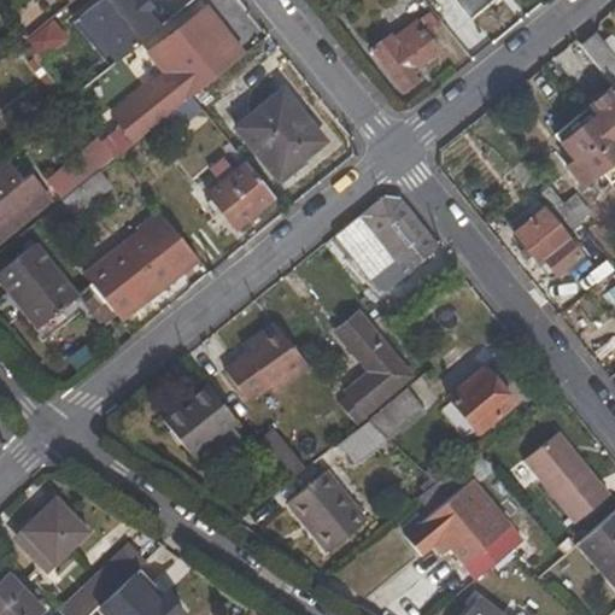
[(100,0),(81,16),(116,60),(160,24),(141,0),(100,0)]
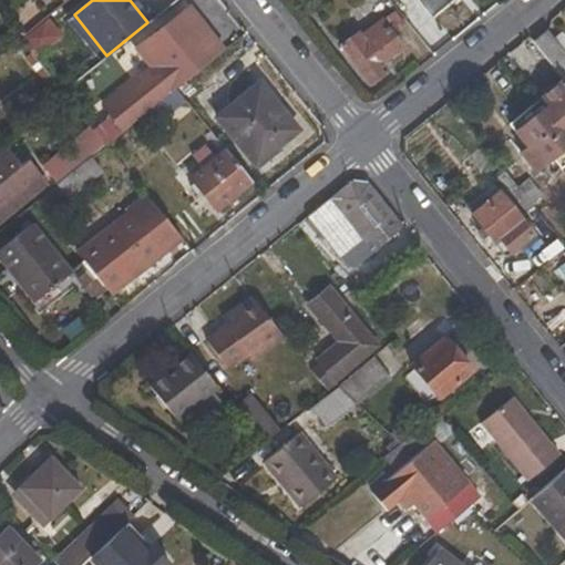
[(130,0),(147,22),(157,14),(145,0),(130,0)]
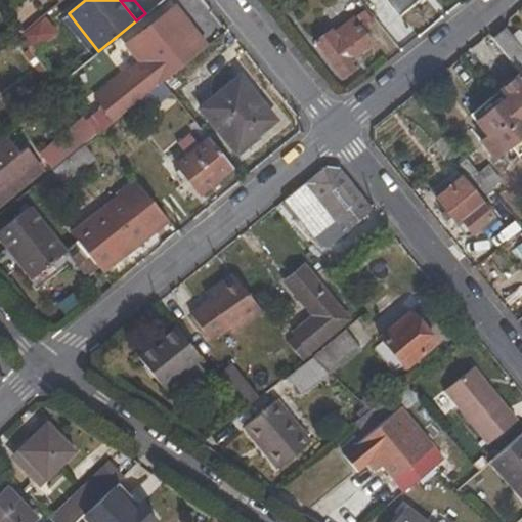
[(139,100),(164,81),(208,45),(175,4),(125,44),(138,61),(95,97),(114,121),(139,100)]
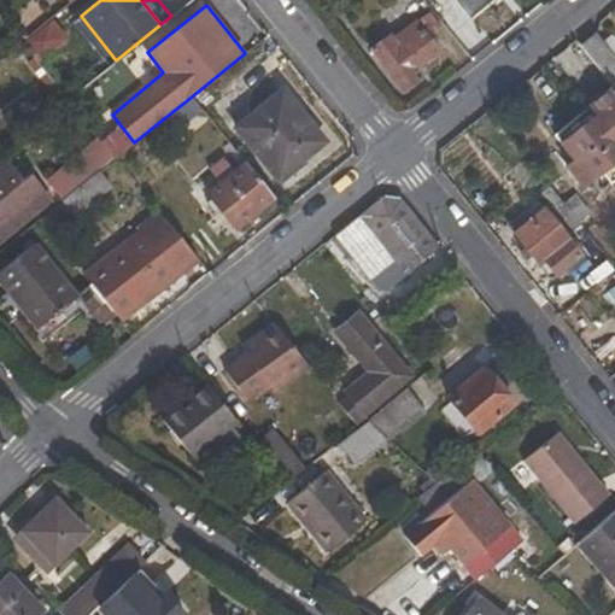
[(445,15),(457,33),(470,21),(458,5),(445,15)]
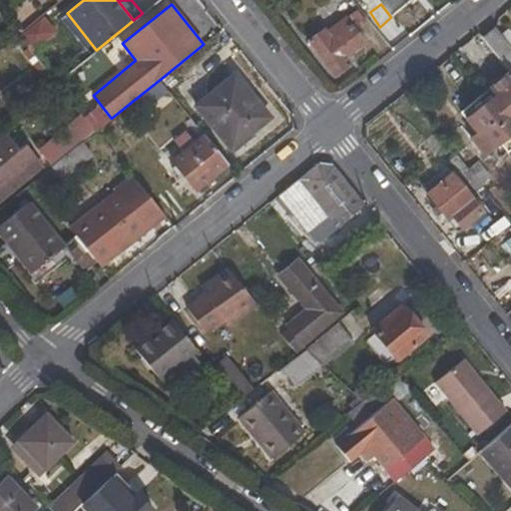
[(351,63),(346,56),(365,42),(356,29),(367,21),(357,8),(311,41),(335,74),(351,63)]
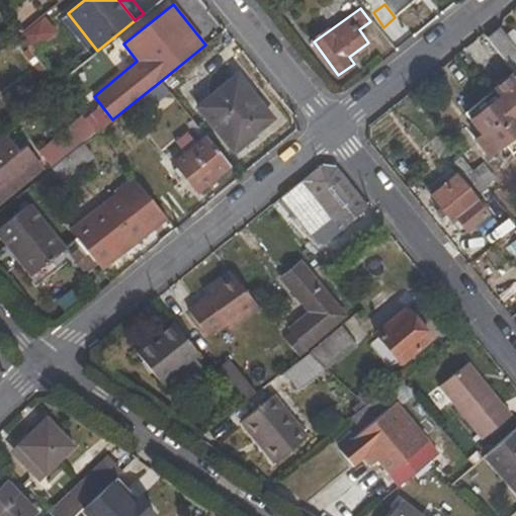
[(36,50),(60,31),(46,13),(22,32),(36,50)]
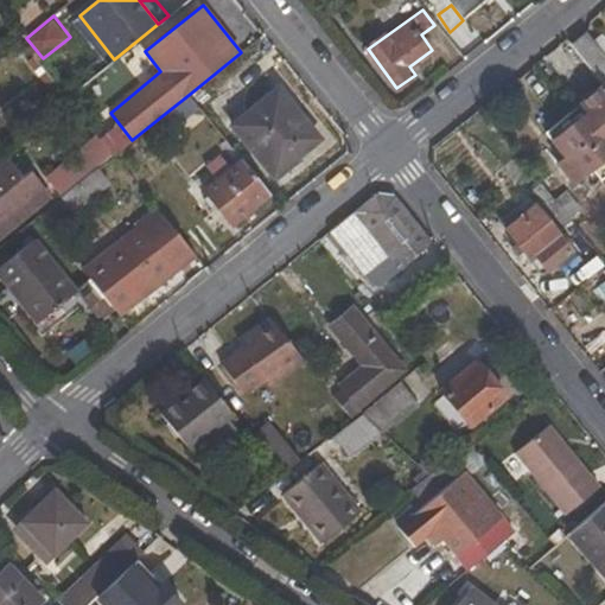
[(70,24),(106,67),(114,59),(80,16),(70,24)]
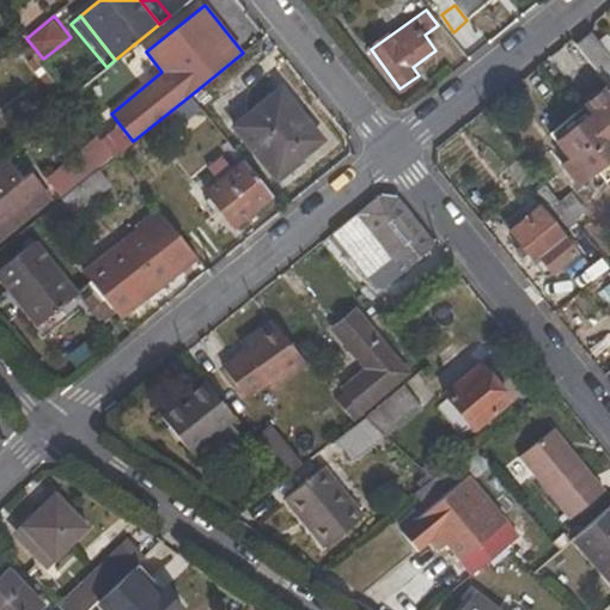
[(609,52),(592,30),(577,43),(609,81),(609,52)]
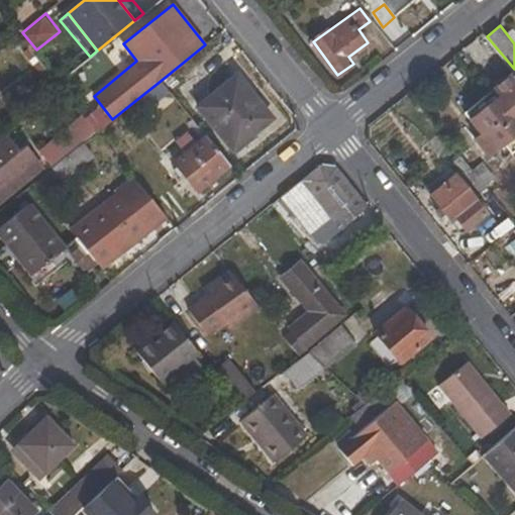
[(514,71),(494,87),(501,96),(514,112),(514,71)]
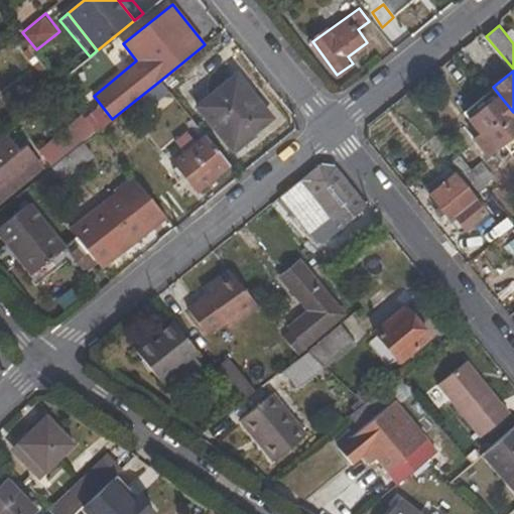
[(200,105),(234,147),(271,117),(238,75),(200,105)]
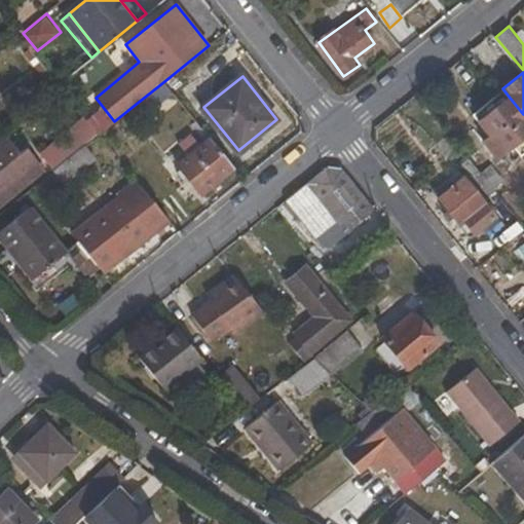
[(146,108),(171,89),(164,81),(140,101),(146,108)]
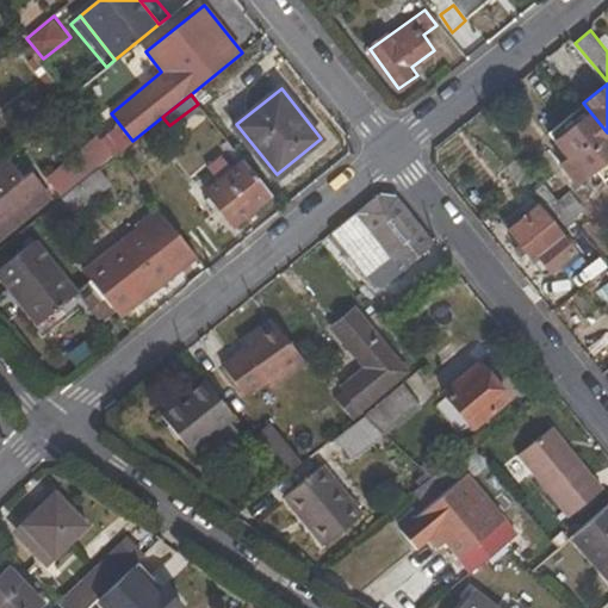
[(607,132),(591,113),(554,143),(565,156),(558,162),(576,184),(597,168),(607,181),(607,132)]
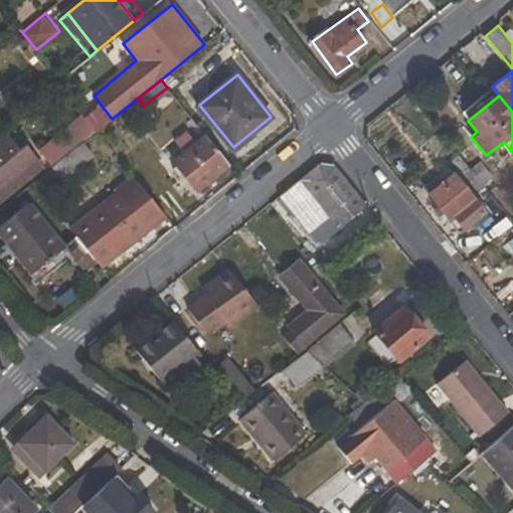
[(96,132),(98,131),(83,114),(72,123),(75,127),(43,153),(54,165),(81,143),(96,132)]
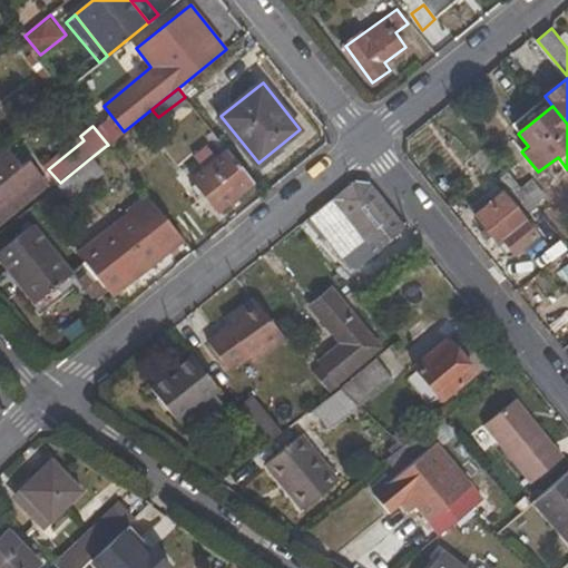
[(195,177),(219,208),(254,180),(228,149),(218,158),(208,146),(197,156),(206,167),(195,177)]
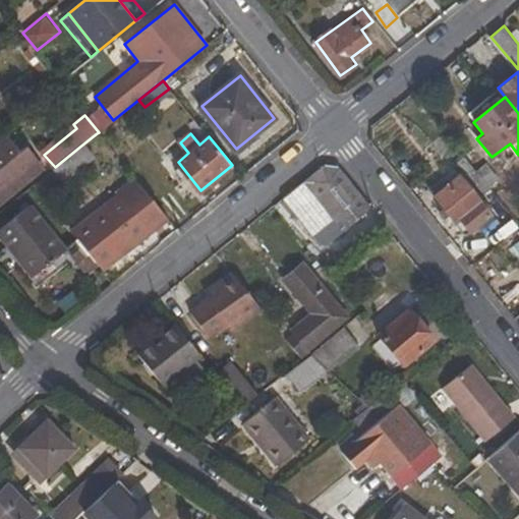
[(6,136),(0,141),(0,191),(38,161),(25,147),(18,152),(6,136)]
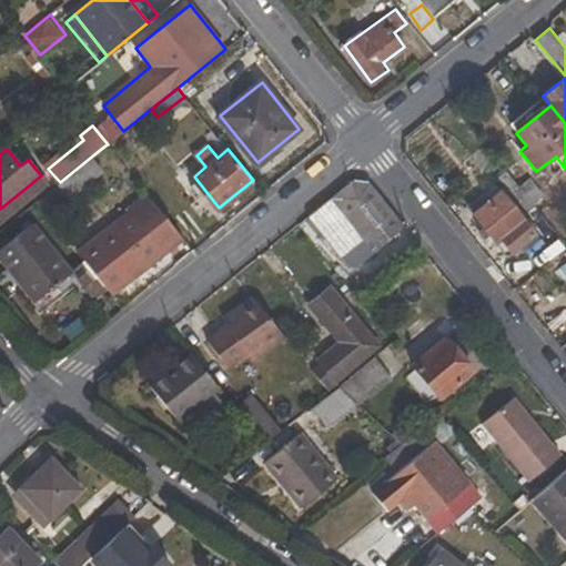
[(100,170),(90,158),(60,182),(43,196),(53,209),(100,170)]
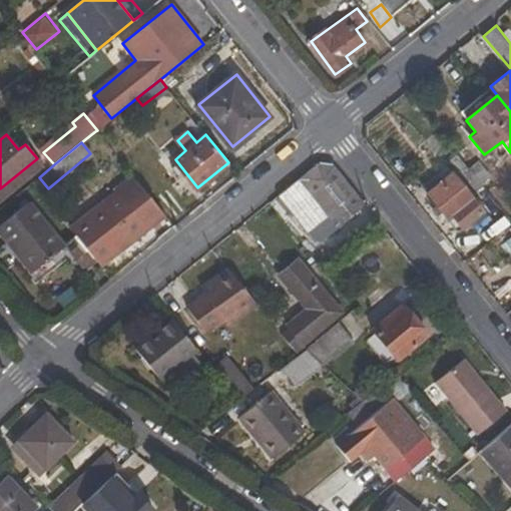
[(0,202),(43,167),(37,158),(0,188),(0,202)]
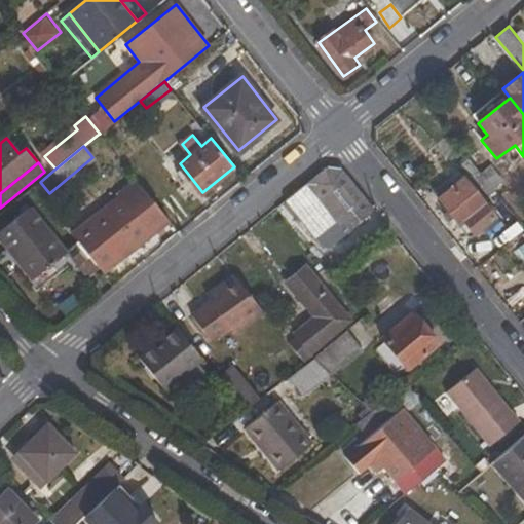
[(509,184),(491,163),(482,172),(498,192),(509,184)]
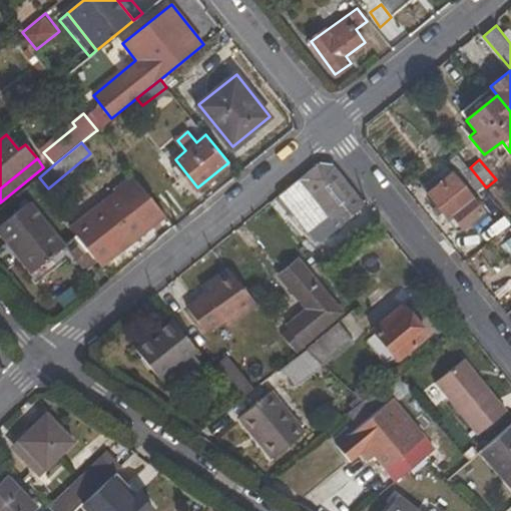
[(338,166),(317,164),(281,192),(308,227),(322,217),(329,212),(337,221),(339,223),(366,202),(338,166)]
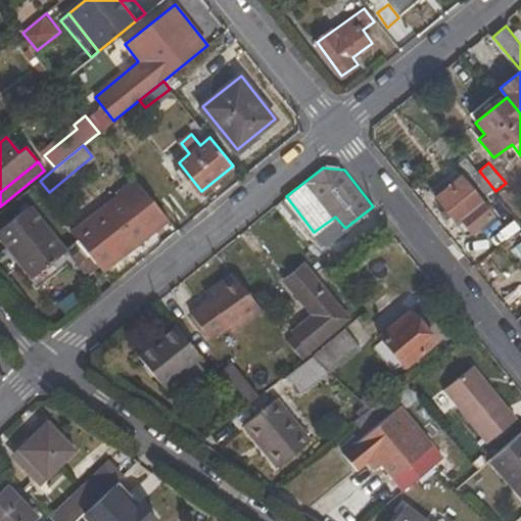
[(451,171),(429,188),(435,196),(458,179),(451,171)]
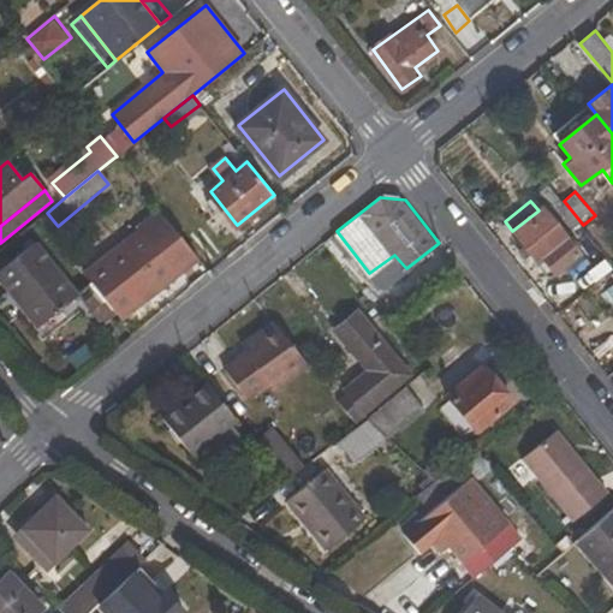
[(575,232),(583,225),(564,201),(555,207),(575,232)]
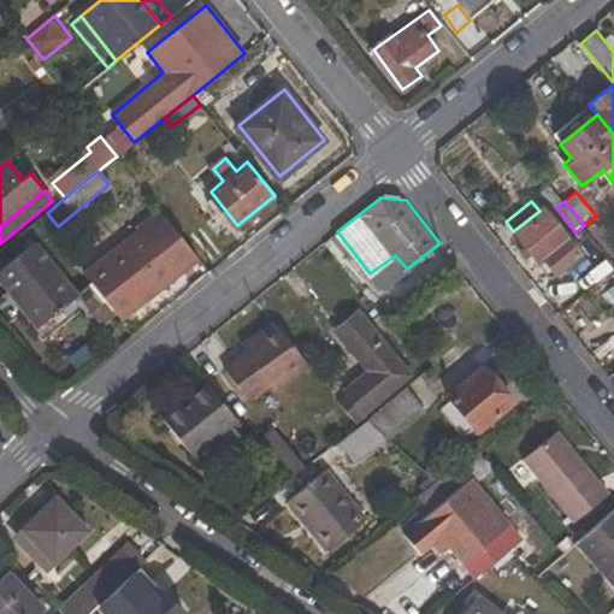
[(547,205),(539,211),(513,231),(539,266),(532,271),(538,277),(544,272),(549,278),(583,252),(547,205)]
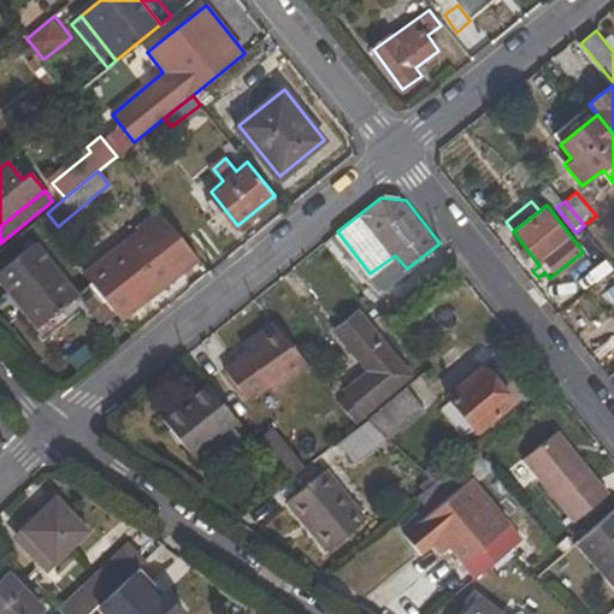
[(122,306),(128,314),(200,258),(160,210),(83,271),(90,281),(98,290),(114,312),(122,306)]
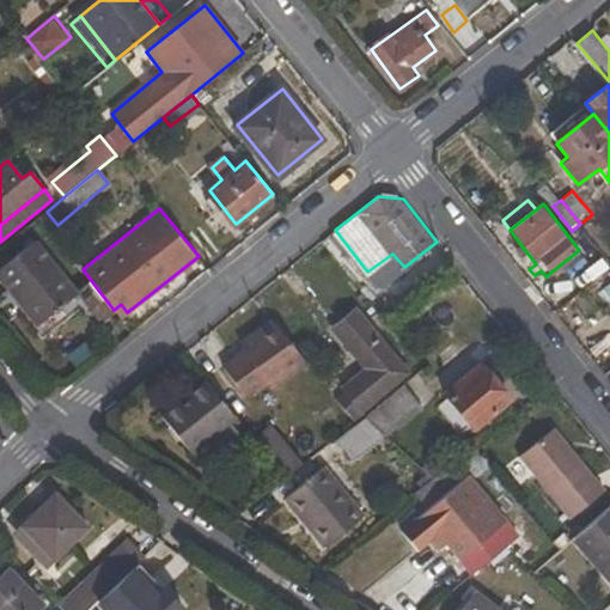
[(0,273),(0,274),(37,322),(75,291),(37,244),(0,273)]
